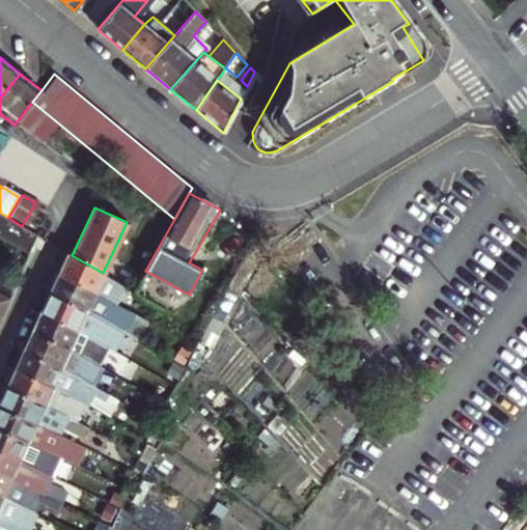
[(0,235),(28,251),(36,234),(22,226),(8,218),(7,217),(0,213),(0,235)]
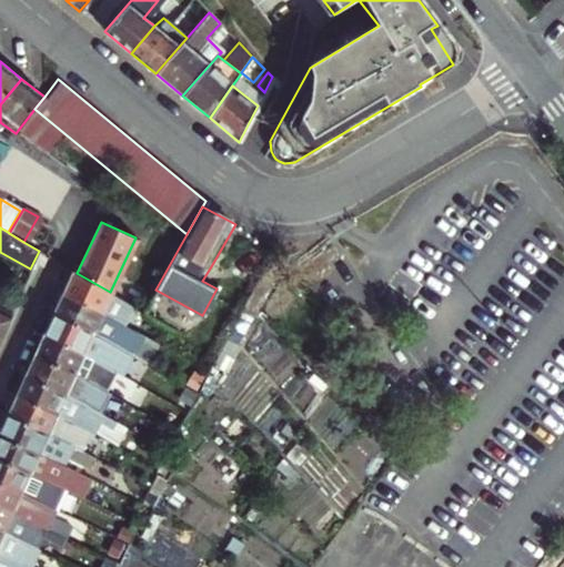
[(73,271),(62,293),(118,321),(128,302),(110,292),(77,273),(73,271)]
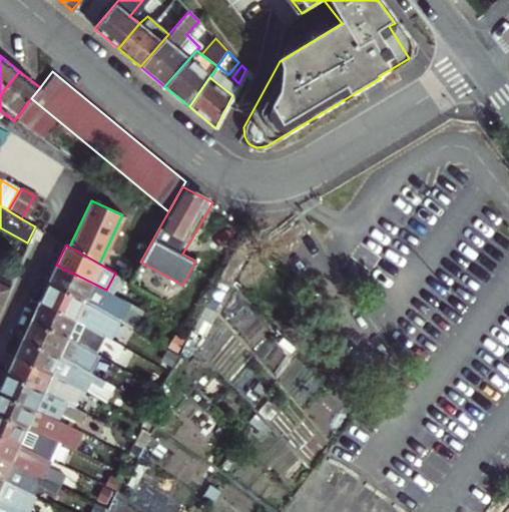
[(56,265),(48,284),(120,320),(122,321),(131,303),(106,290),(56,265)]
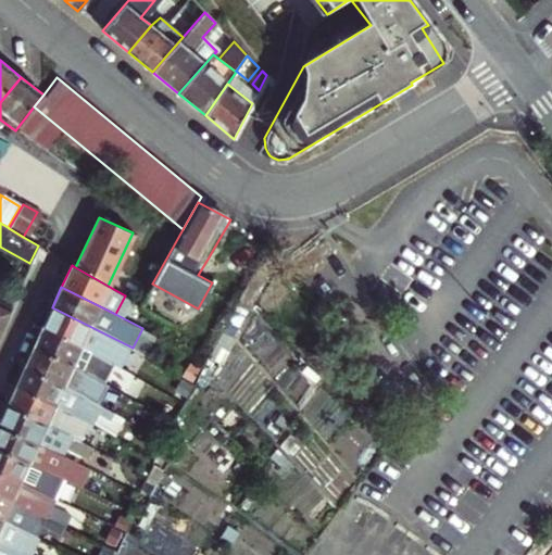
[(0,324),(9,306),(0,302),(0,324)]
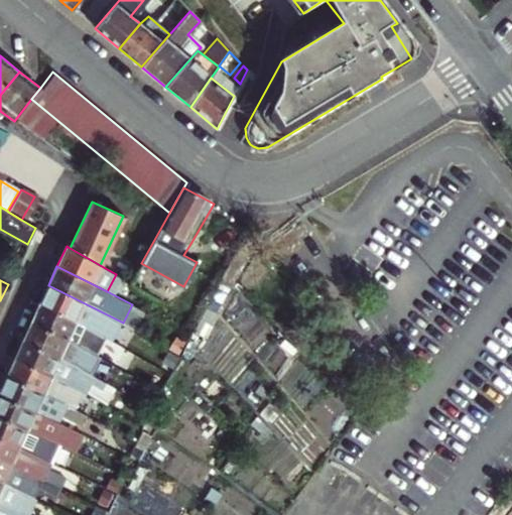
[(121,322),(48,285),(40,303),(106,335),(113,339),(121,322)]
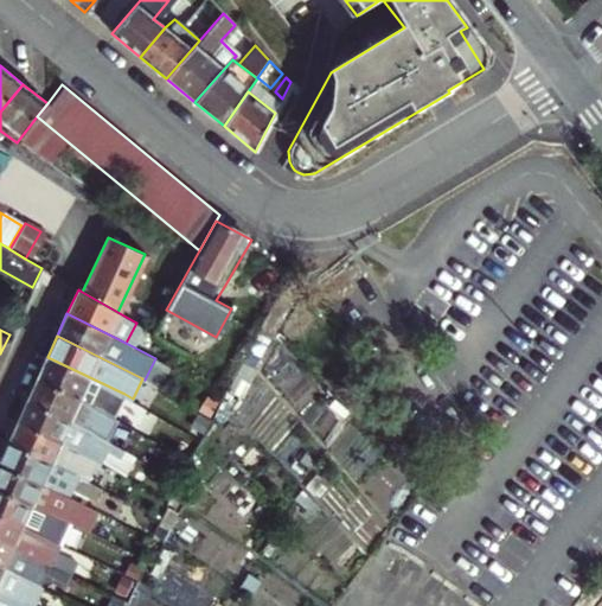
[(125,394),(47,357),(38,378),(114,415),(125,394)]
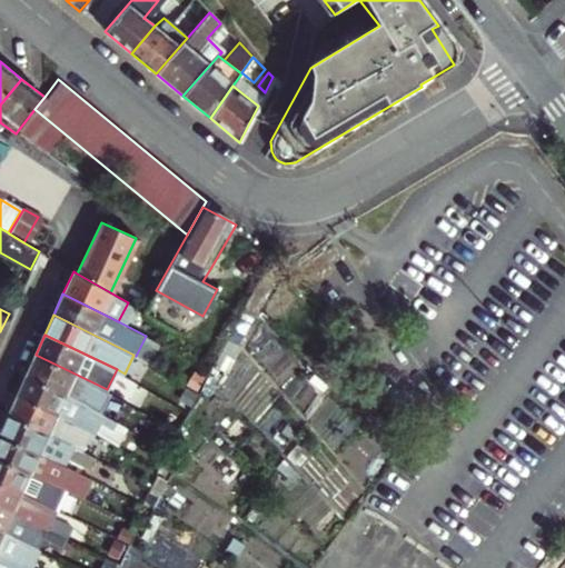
[(107,389),(36,355),(27,374),(101,409),(110,391),(107,389)]
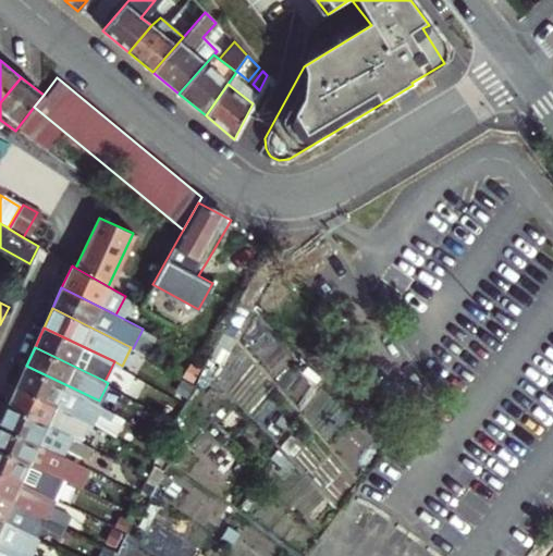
[(99,400),(26,366),(17,385),(80,414),(91,419),(96,409),(107,415),(110,406),(99,400)]
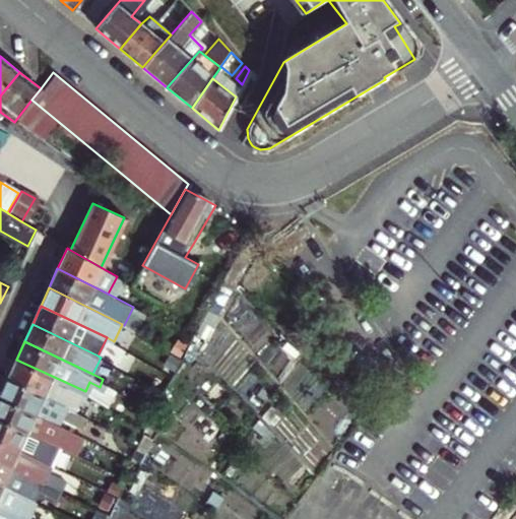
[(74,386),(16,360),(7,378),(65,405),(74,386)]
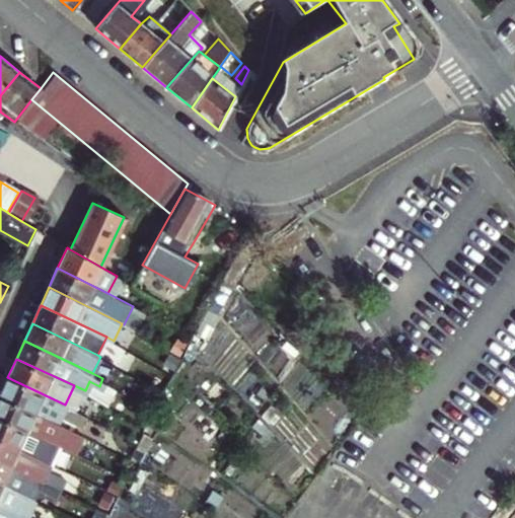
[(65,404),(7,377),(0,395),(59,423),(62,416),(82,425),(87,414),(65,404)]
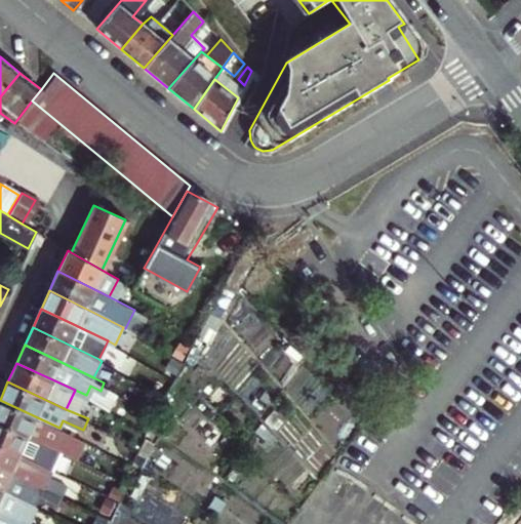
[(59,428),(0,400),(0,421),(69,455),(76,458),(85,439),(59,428)]
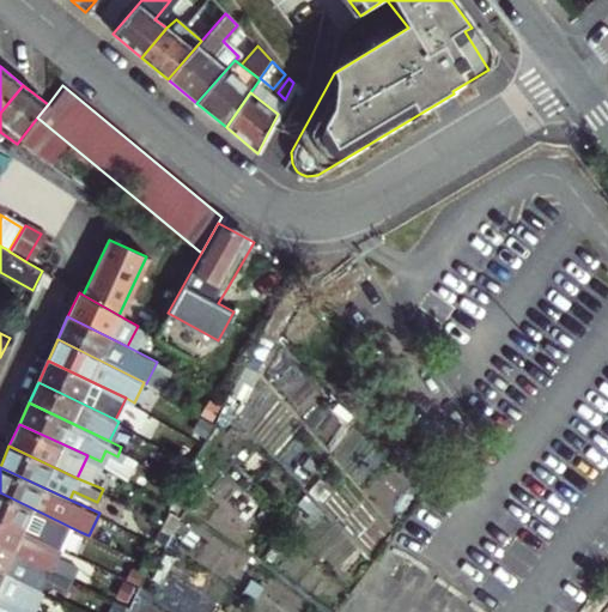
[(0,519),(53,543),(71,551),(80,532),(0,492),(0,519)]
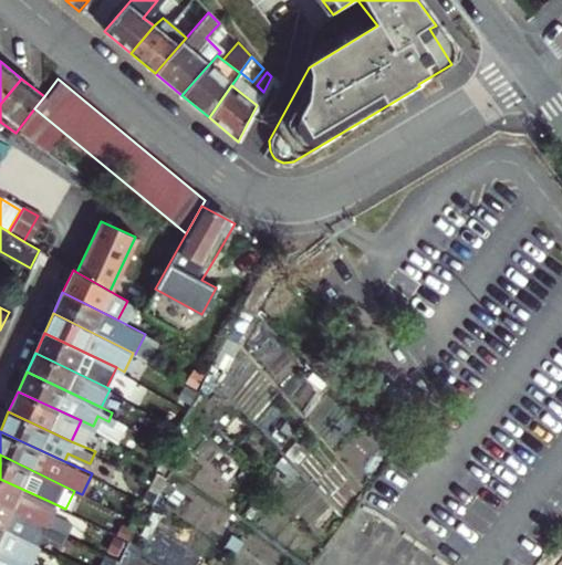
[(49,501),(0,479),(0,501),(66,531),(70,522),(45,510),(49,501)]
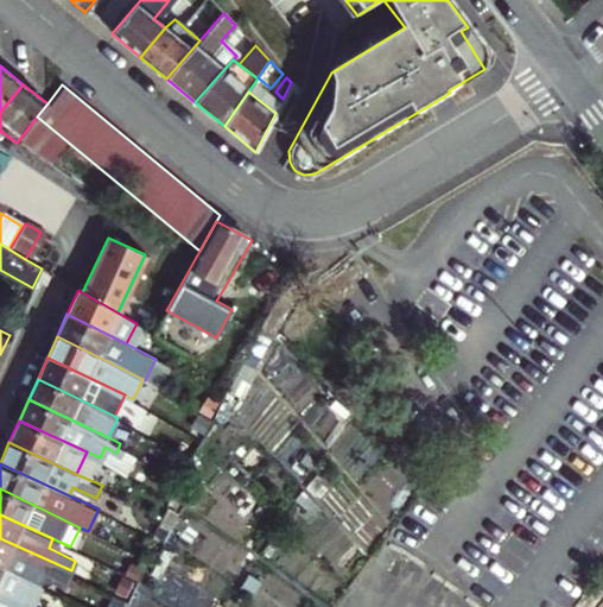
[(71,570),(0,538),(0,566),(33,581),(39,569),(67,581),(71,570)]
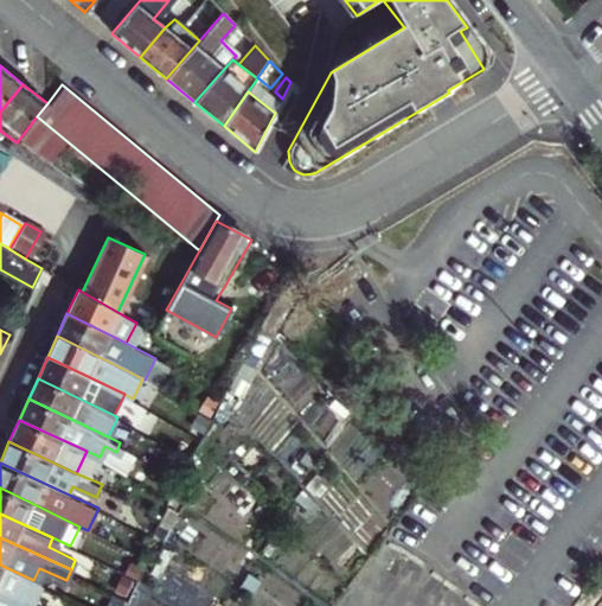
[(0,588),(32,604),(42,584),(33,580),(0,565),(0,588)]
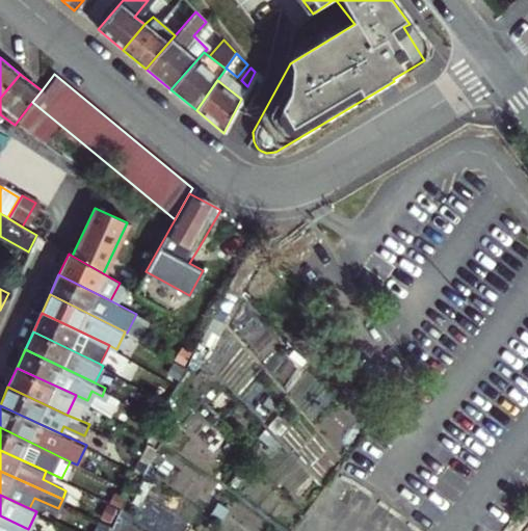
[(27,530),(28,529),(0,515),(0,530),(27,530)]
